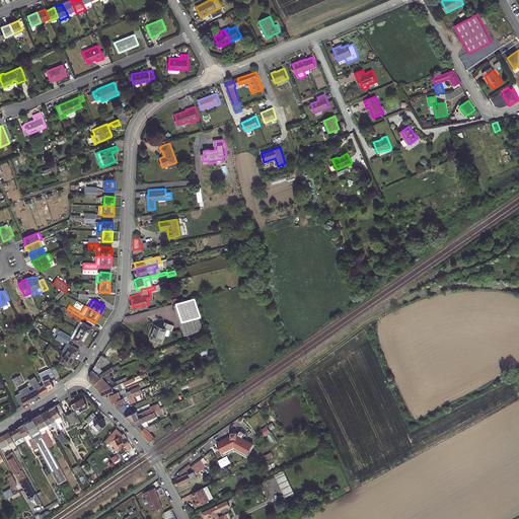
[(75,329),(87,337),(92,327),(83,322),(81,321),(82,318),(67,309),(65,313),(80,322),(75,329)]
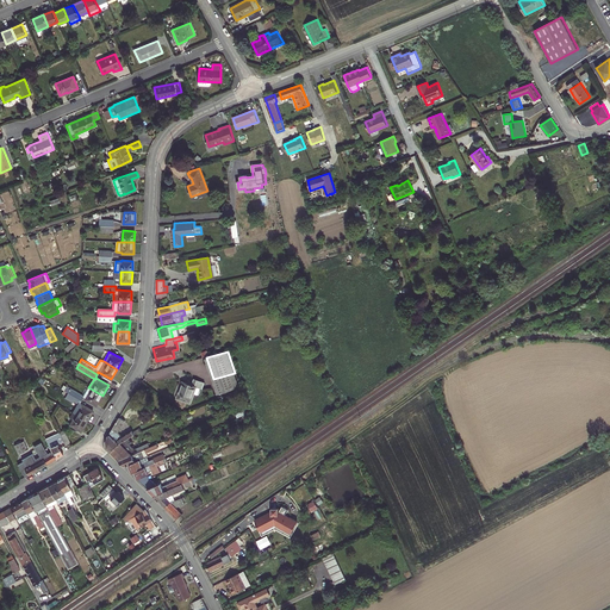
[(213,379),(218,394),(235,388),(237,387),(240,387),(235,373),(213,379)]
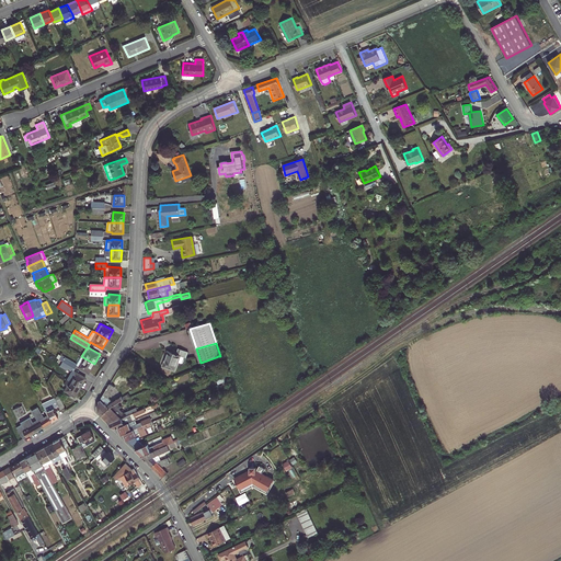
[(163,366),(175,370),(179,362),(181,355),(184,356),(186,357),(189,352),(179,348),(176,354),(169,351),(163,366)]
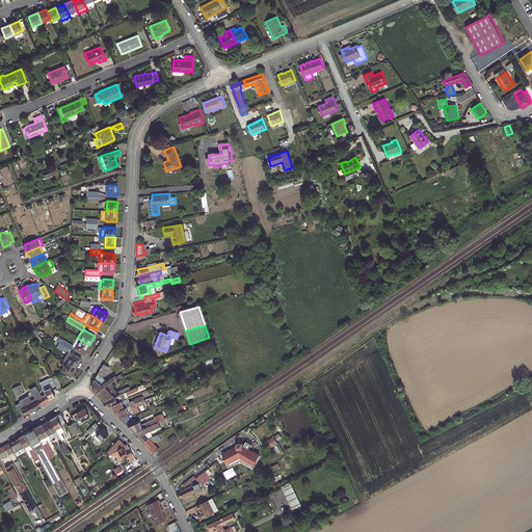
[(28,342),(26,336),(19,339),(22,345),(28,342)]
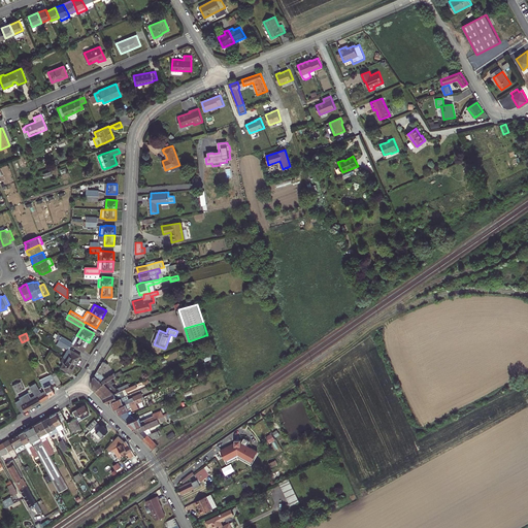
[(84,351),(89,342),(76,335),(72,342),(58,334),(56,337),(59,339),(70,347),(72,343),(74,345),(84,351)]
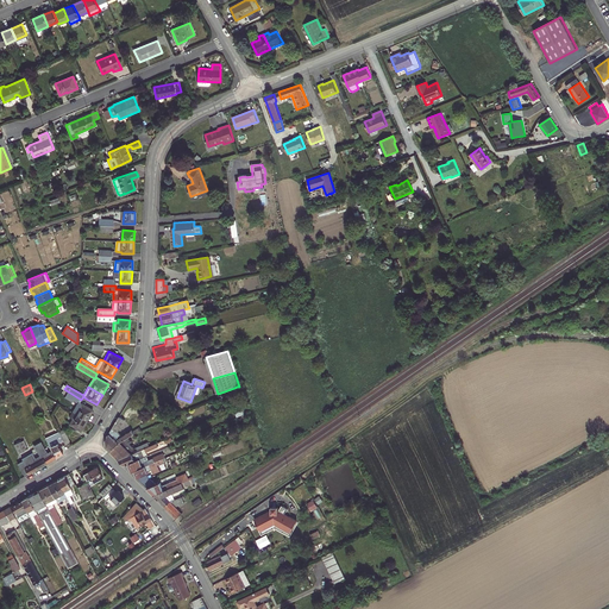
[(79,403),(80,402),(81,400),(68,391),(66,397),(71,401),(73,400),(79,402),(79,403)]
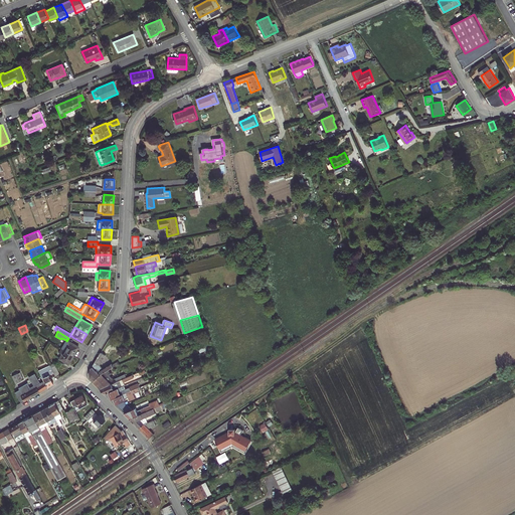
[(64,350),(69,342),(67,340),(66,341),(66,340),(61,348),(64,350)]
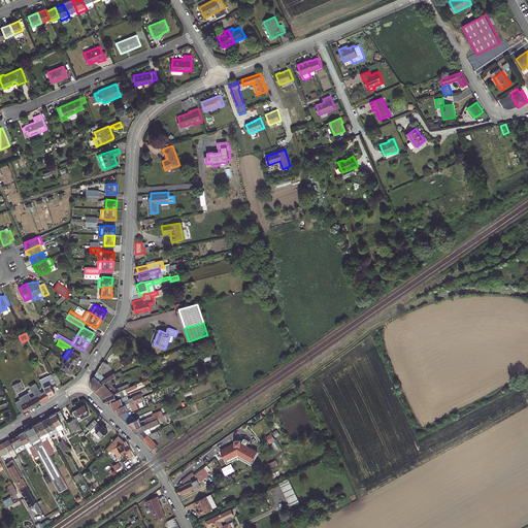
[(71,351),(66,359),(75,364),(80,356),(71,351)]
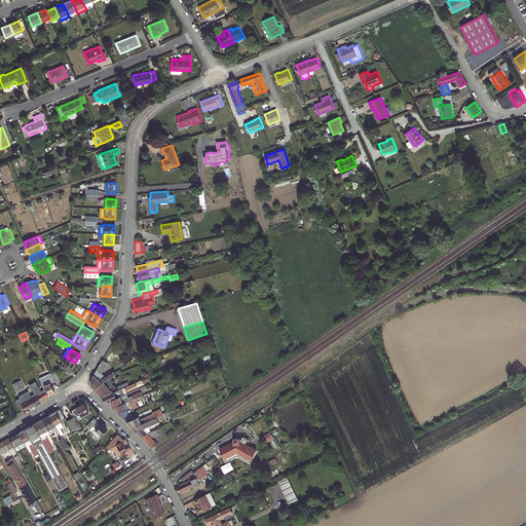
[(62,366),(66,358),(63,355),(58,364),(62,366)]
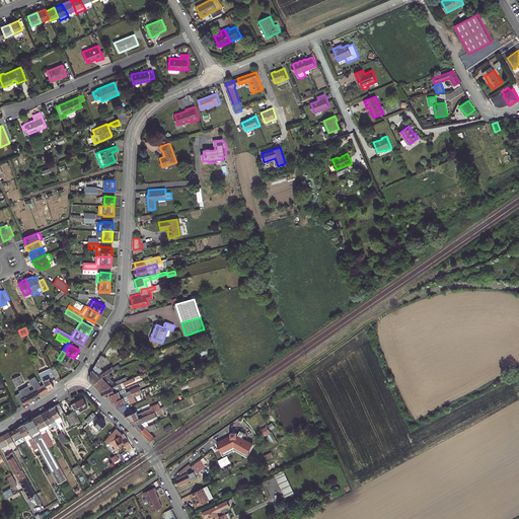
[(61,361),(60,361),(69,366),(74,358),(65,353),(61,361)]
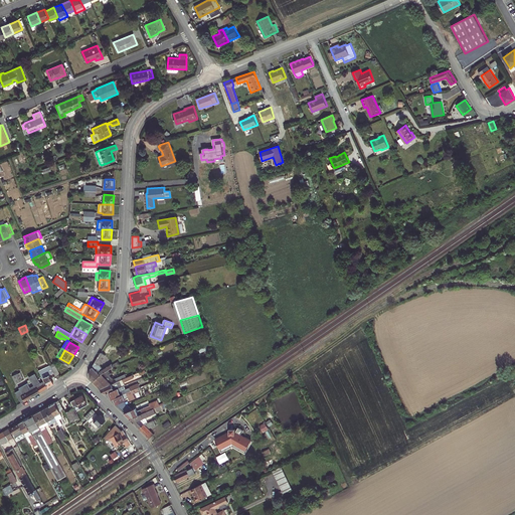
[(117,362),(113,364),(112,364),(104,369),(100,365),(106,355),(101,352),(90,371),(90,377),(94,381),(101,375),(109,369),(114,367),(119,364),(117,362)]
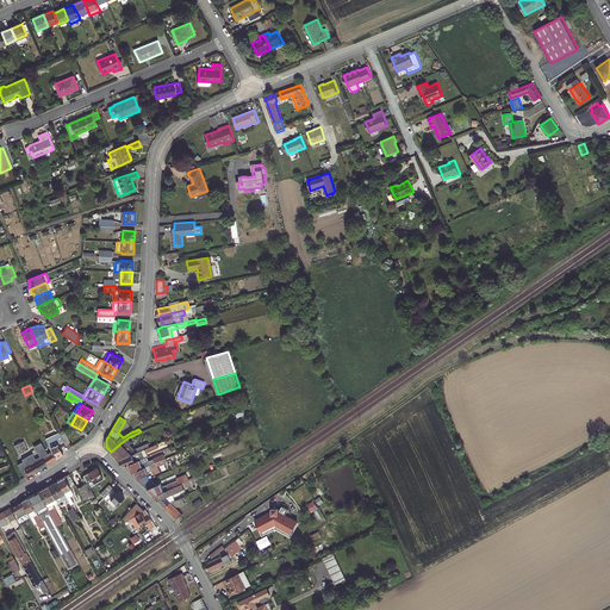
[(64,430),(60,433),(66,446),(70,443),(64,430)]
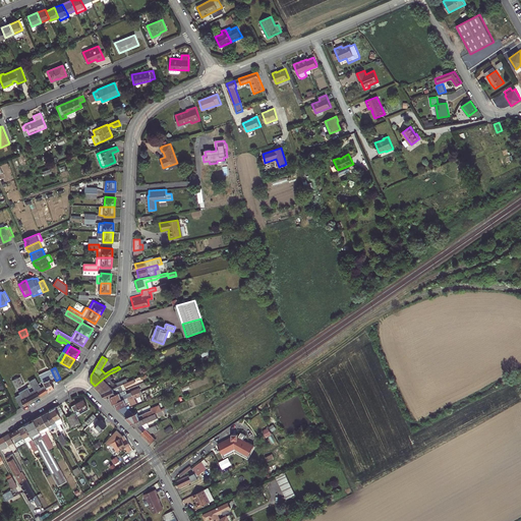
[(51,369),(39,374),(42,380),(43,382),(44,382),(48,391),(54,387),(52,383),(56,381),(51,369)]
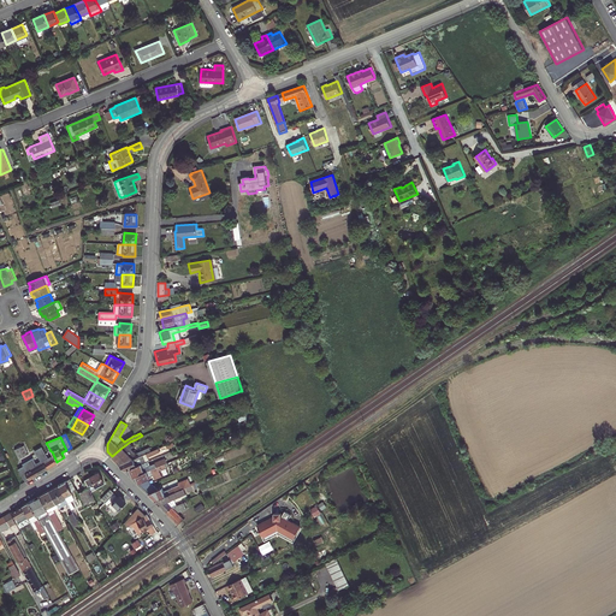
[(134,460),(140,456),(132,449),(134,446),(130,442),(120,449),(112,456),(117,461),(119,458),(124,463),(134,460)]
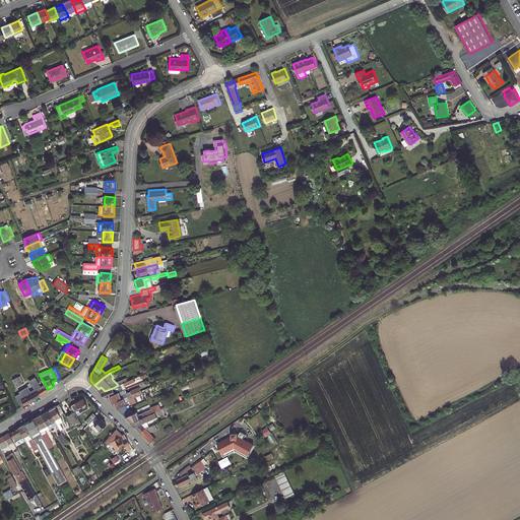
[(20,398),(18,400),(21,406),(35,399),(28,387),(22,375),(14,378),(19,386),(22,392),(18,395),(20,398)]
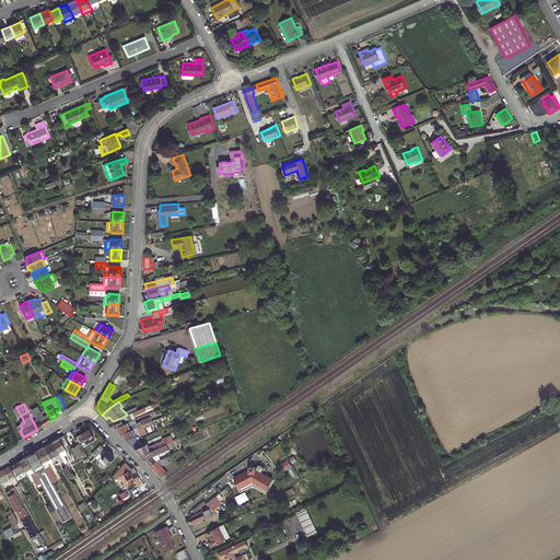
[(109,422),(115,428),(118,427),(128,422),(132,420),(136,419),(135,416),(147,410),(146,407),(133,412),(127,415),(121,418),(113,421),(109,422)]
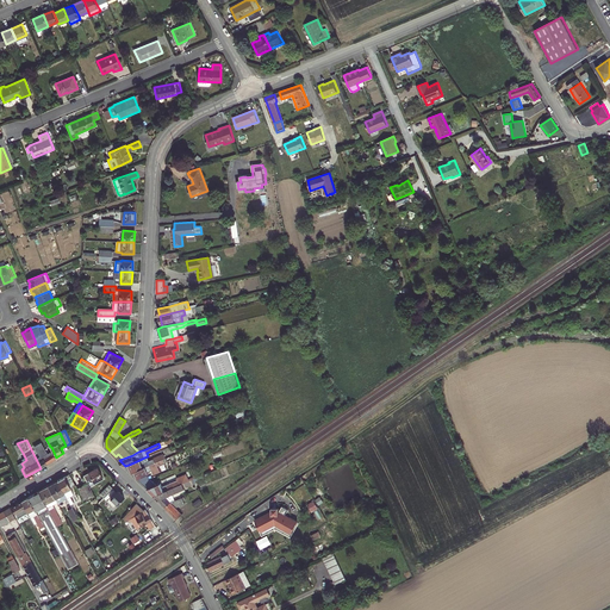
[(49,444),(33,454),(41,468),(55,459),(53,453),(50,447),(49,444)]
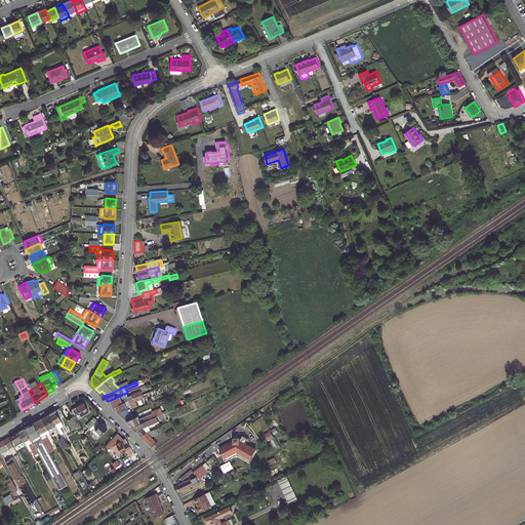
[(183,391),(185,396),(192,393),(190,388),(183,391)]
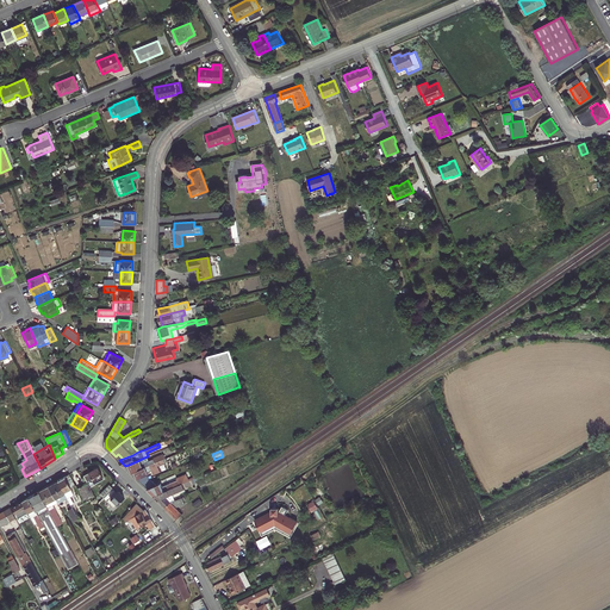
[(148,466),(166,459),(165,454),(147,462),(148,466)]
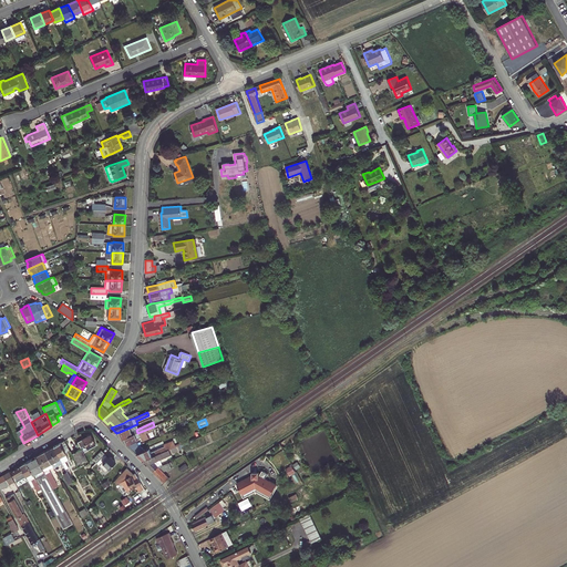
[(125,439),(127,445),(136,441),(138,440),(137,439),(142,437),(141,435),(155,429),(154,426),(137,433),(133,435),(125,439)]
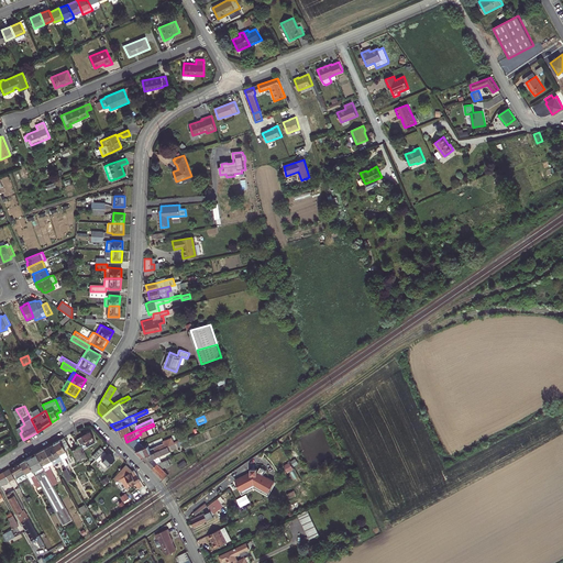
[(119,429),(122,437),(124,435),(132,432),(129,424),(119,429)]
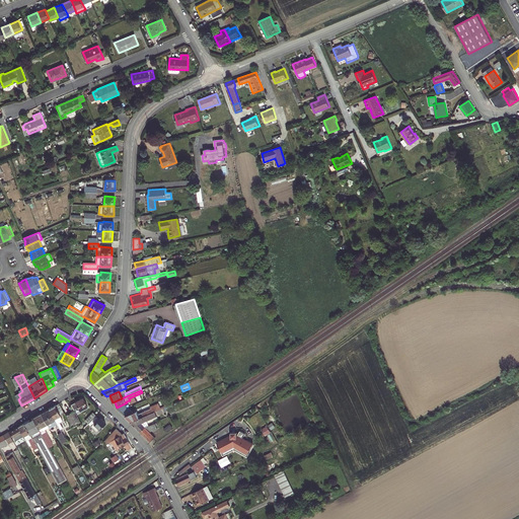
[(87,405),(83,397),(71,404),(74,410),(78,406),(80,410),(87,405)]
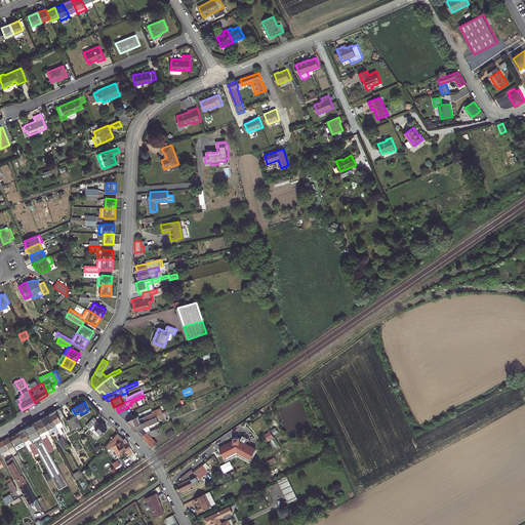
[(49,414),(57,429),(63,437),(65,436),(57,421),(65,417),(59,408),(49,414)]
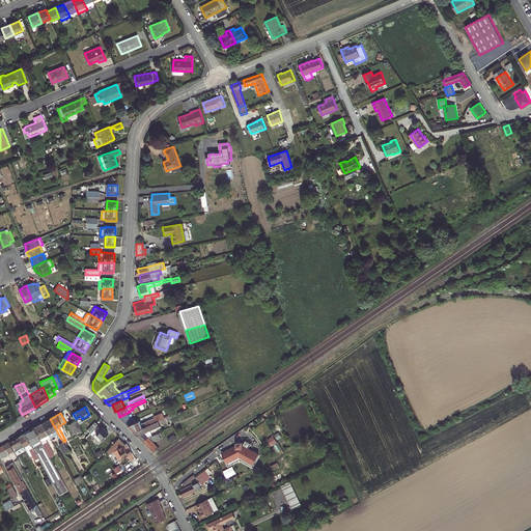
[(135,431),(163,420),(161,415),(160,414),(154,416),(155,418),(142,423),(140,420),(136,422),(131,416),(123,420),(135,431)]
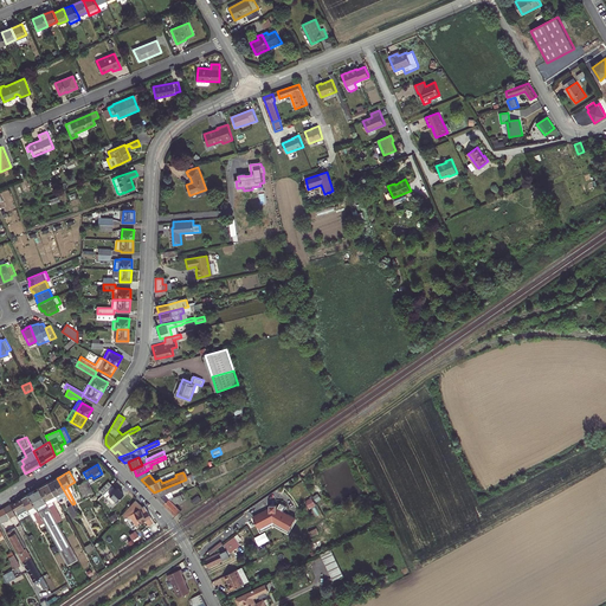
[(154,492),(158,497),(162,502),(169,498),(165,494),(172,491),(185,485),(184,484),(193,481),(192,476),(186,479),(154,492)]
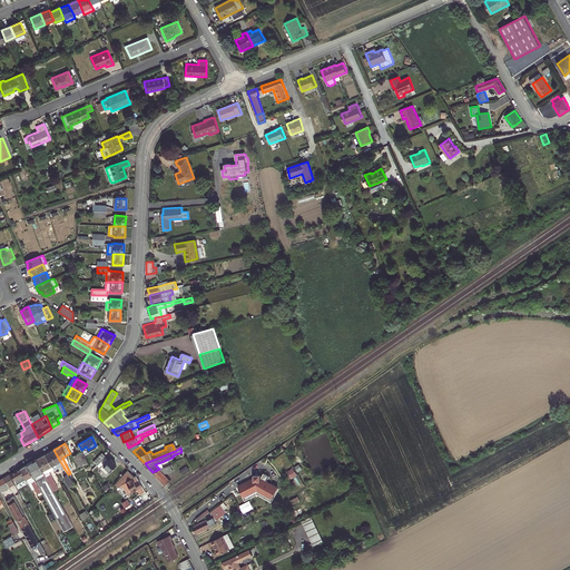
[(53,469),(53,470),(62,465),(53,450),(46,454),(53,469)]
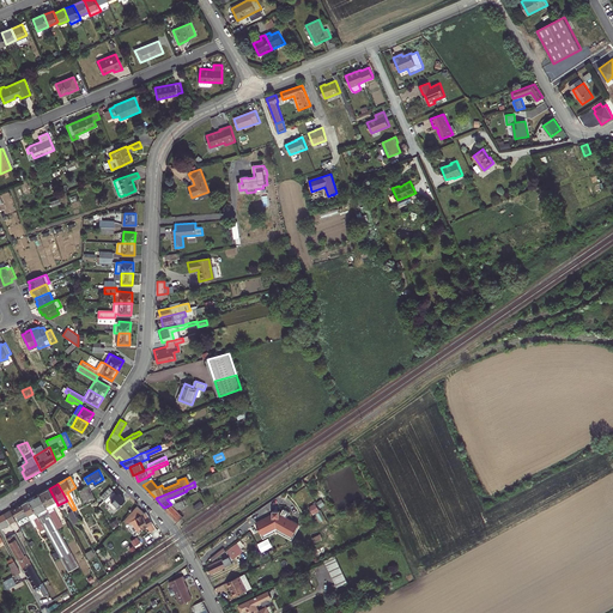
[(85,504),(95,498),(87,485),(78,491),(79,493),(76,495),(82,504),(84,503),(85,504)]
